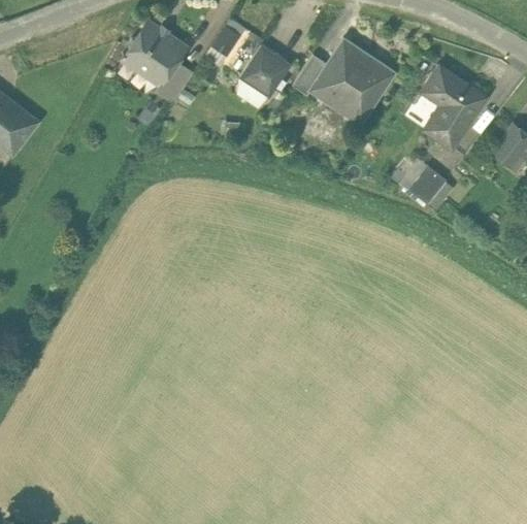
[(244,30),(230,21),(211,48),(226,59),(244,30)]
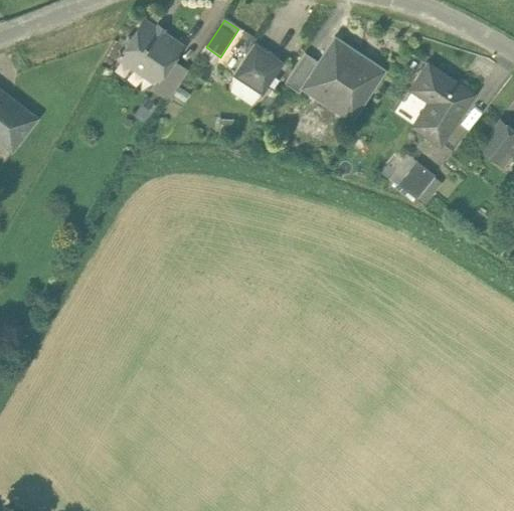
[(181,48),(144,23),(134,37),(129,39),(125,43),(127,49),(120,59),(156,83),(157,84),(169,66),(181,48)]
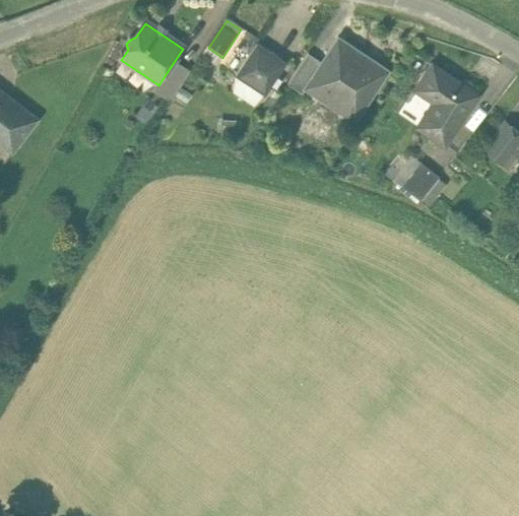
[(249,57),(258,43),(248,36),(238,50),(249,57)]
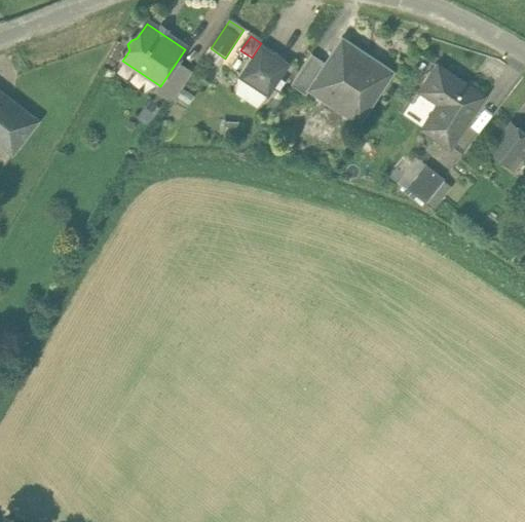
[(326,65),(314,81),(315,81),(311,88),(362,121),(394,74),(342,39),(326,65)]
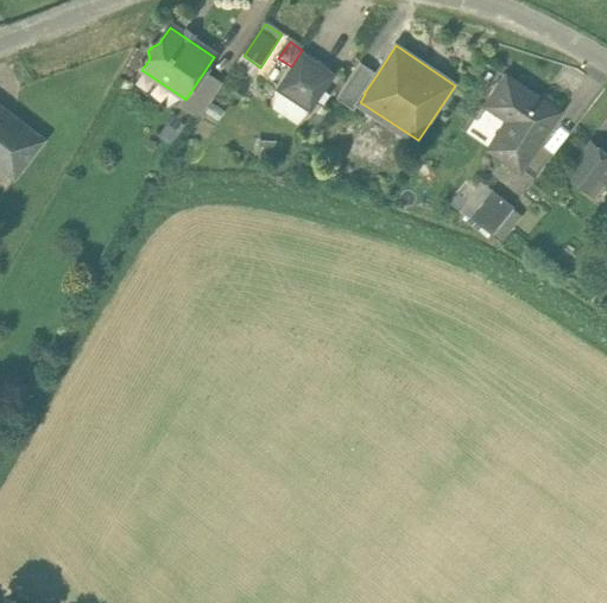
[(337,74),(302,50),(291,67),(276,89),(310,113),(337,74)]
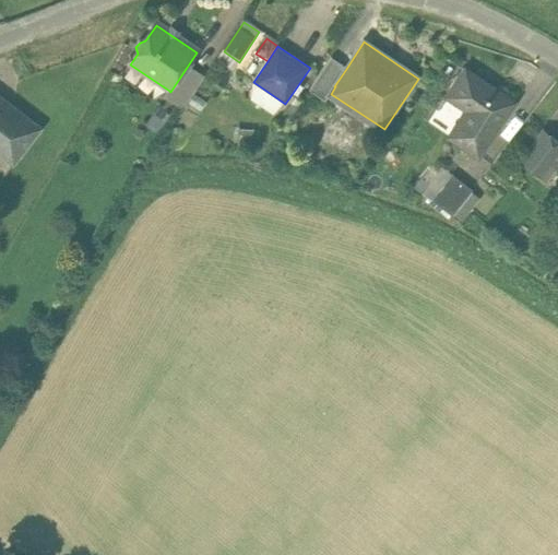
[(346,69),(331,59),(310,92),(325,102),(331,94),(335,86),(334,86),(346,69)]
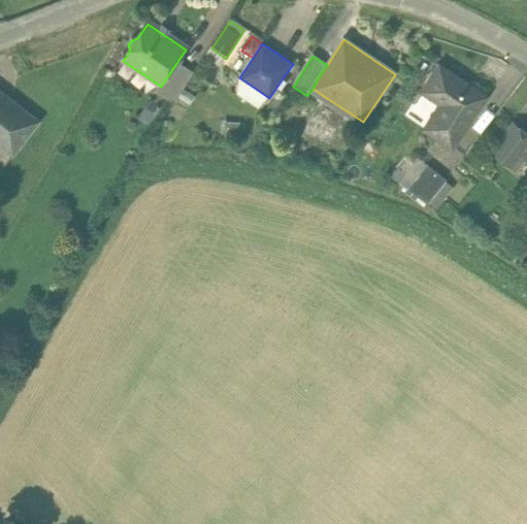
[(486,99),(439,67),(425,89),(448,104),(428,133),(452,150),(486,99)]
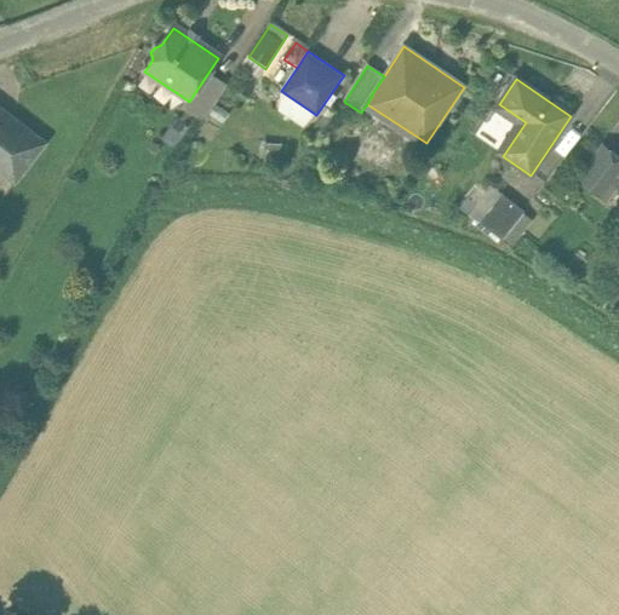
[(223,93),(204,80),(189,102),(188,101),(182,109),(202,122),(223,93)]
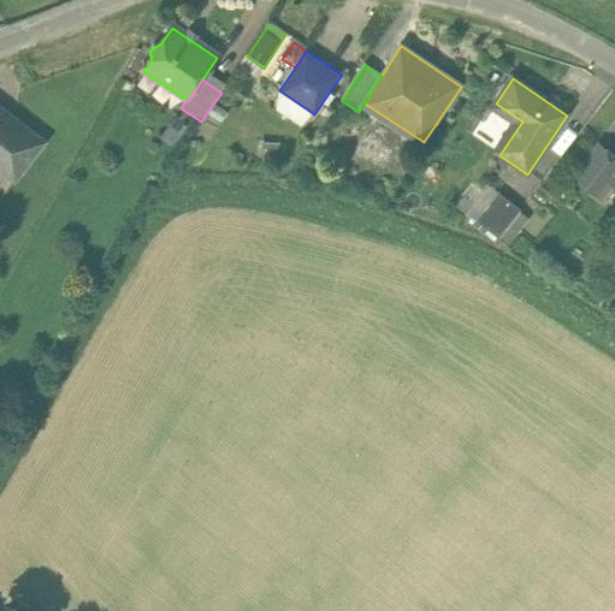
[(10,126),(0,118),(0,160),(19,176),(35,156),(33,155),(43,143),(15,120),(10,126)]
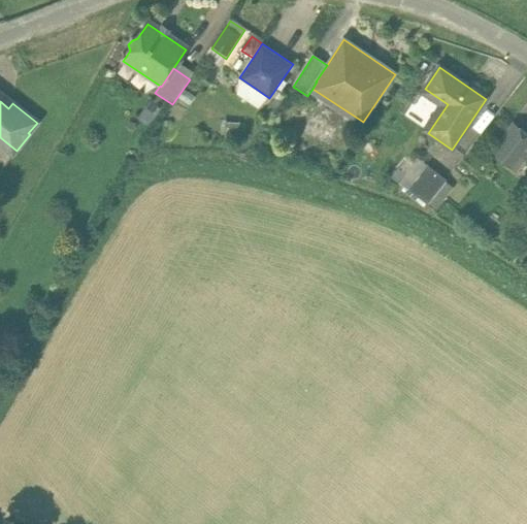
[(526,134),(513,124),(490,153),(512,170),(523,157),(522,157),(526,150),(526,134)]
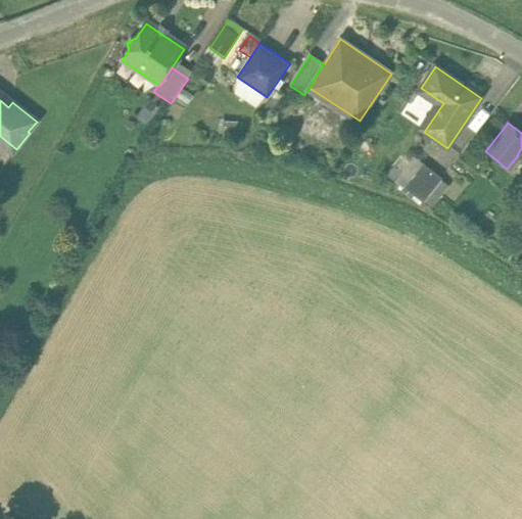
[(442,180),(423,164),(405,189),(424,204),(442,180)]
